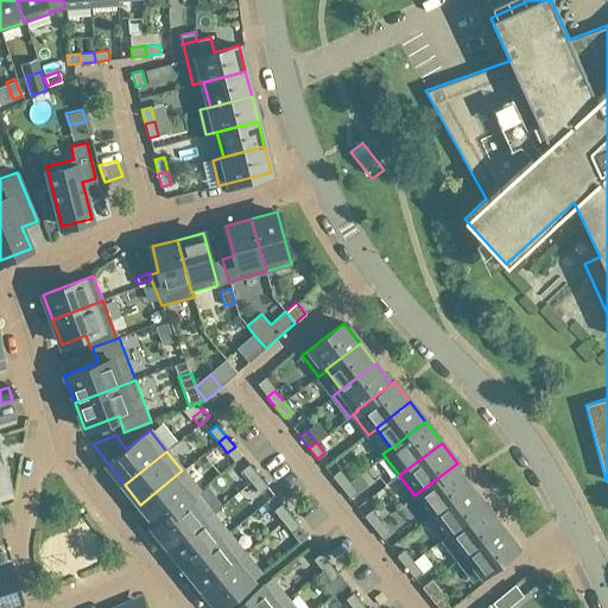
[(435,512),(469,486),(454,467),(457,463),(419,492),(435,512)]
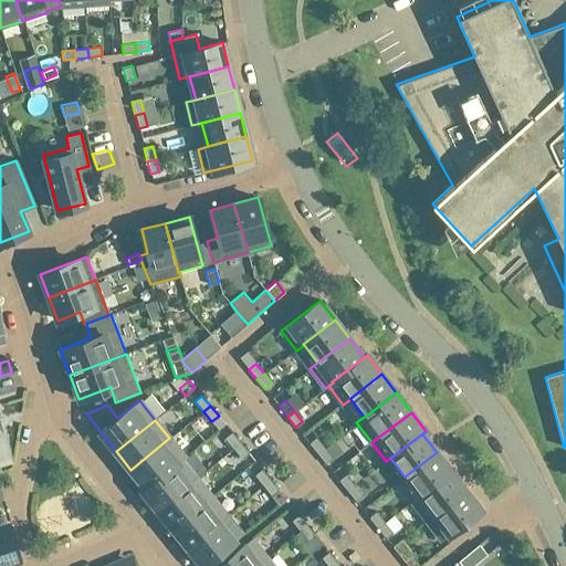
[(224,438),(233,448),(240,442),(232,432),(224,438)]
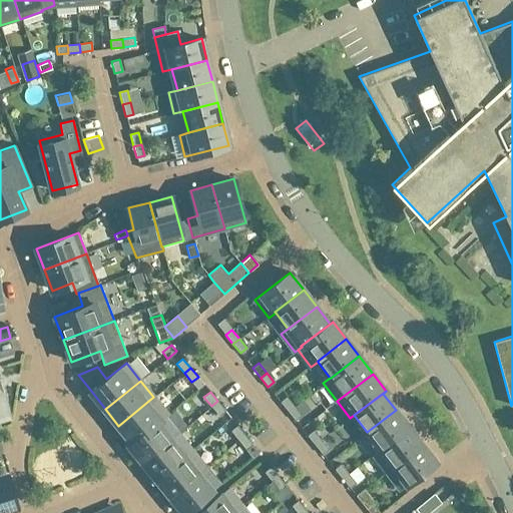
[(167,415),(153,397),(118,426),(132,442),(160,420),(164,417),(167,415)]
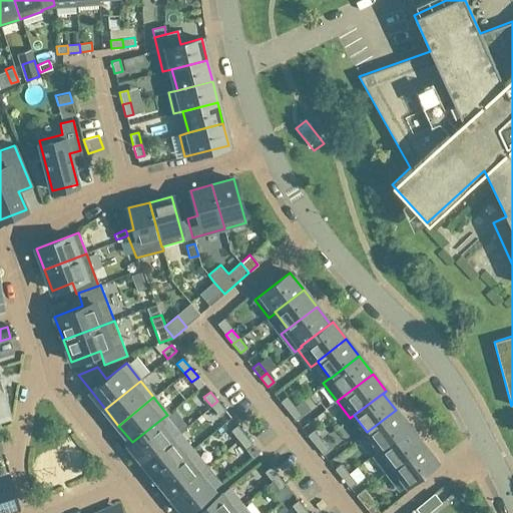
[(280,402),(288,411),(294,406),(287,397),(280,402)]
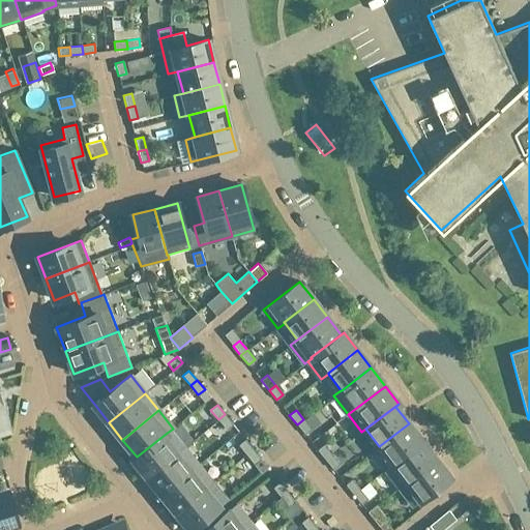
[(233,424),(225,414),(218,419),(226,430),(233,424)]
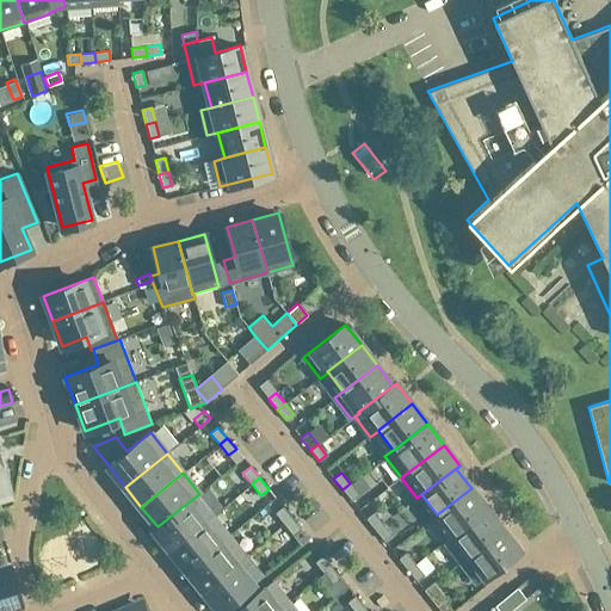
[(359,495),(350,483),(343,489),(351,501),(359,495)]
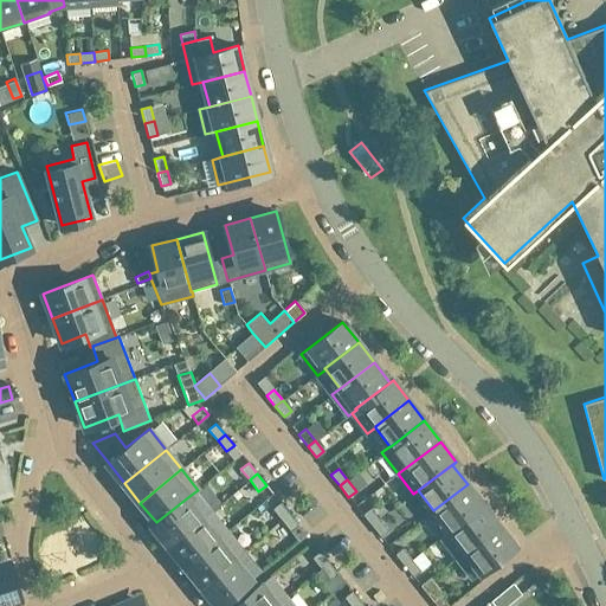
[(449,530),(483,504),(468,484),(433,510),(449,530)]
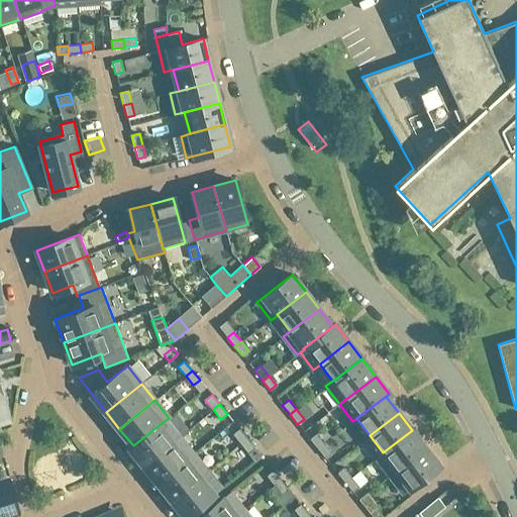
[(180,437),(166,420),(162,423),(133,445),(129,447),(143,466),(172,442),(173,443),(180,437)]
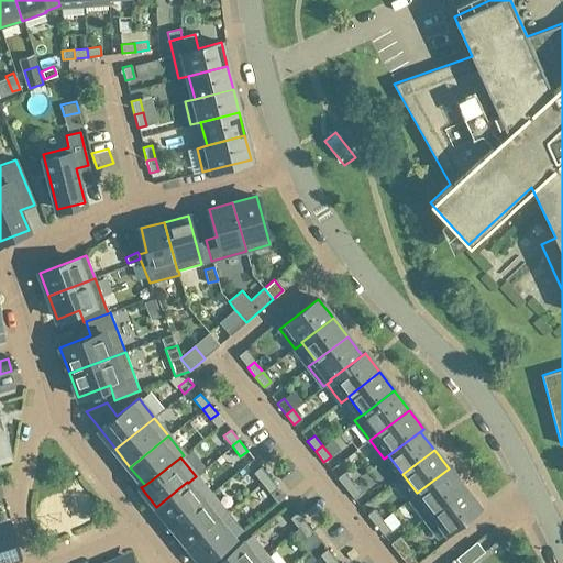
[(254,473),(262,483),(268,477),(261,467),(254,473)]
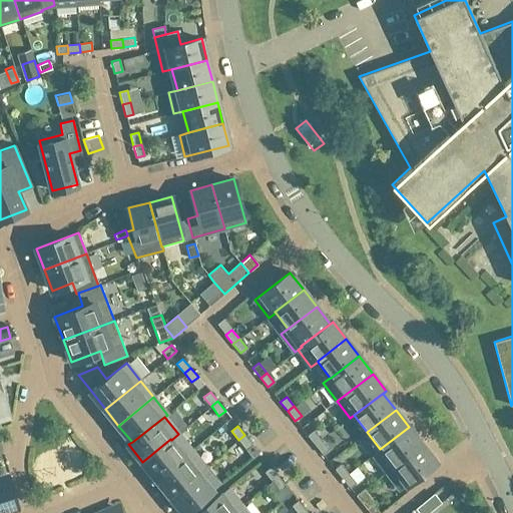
[(386,472),(422,445),(409,427),(380,449),(373,454),(386,472)]
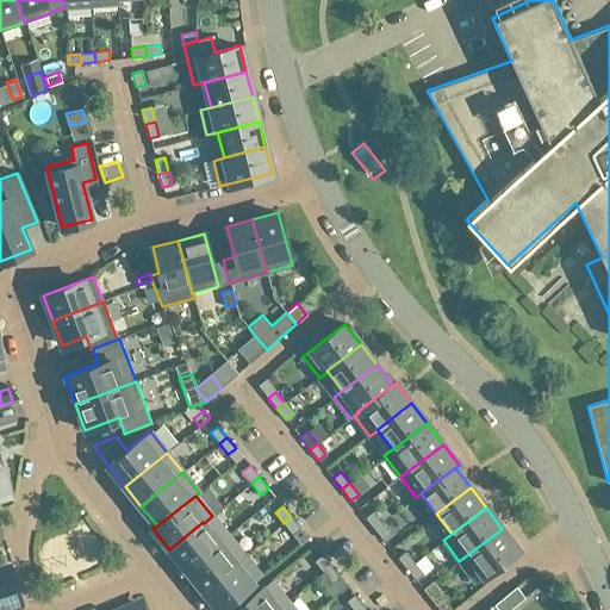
[(365,518),(374,529),(381,523),(373,512),(365,518)]
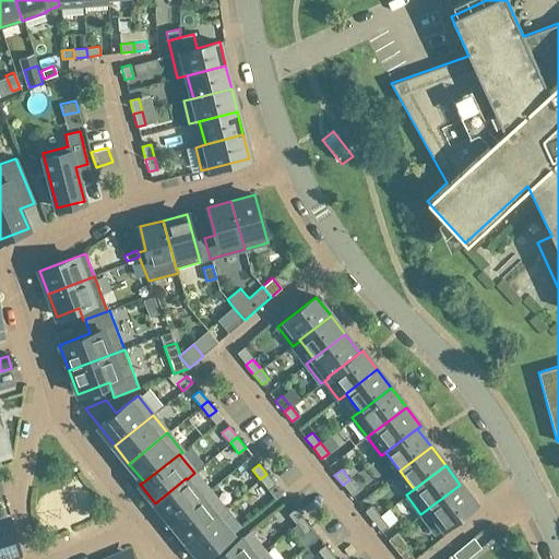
[(275,484),(266,474),(260,479),(269,489),(275,484)]
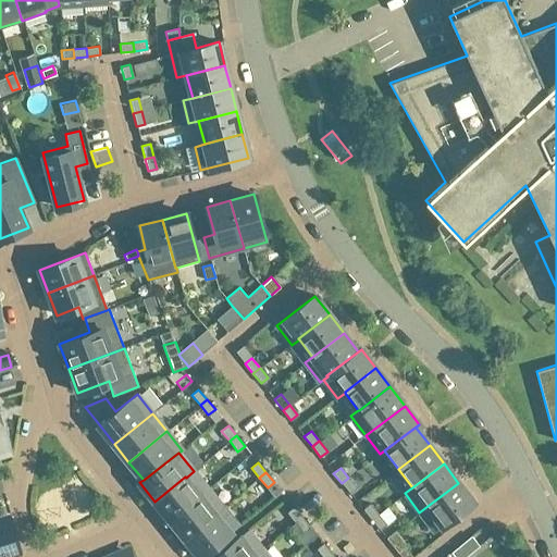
[(200,495),(186,478),(185,477),(155,502),(170,520),(200,495)]
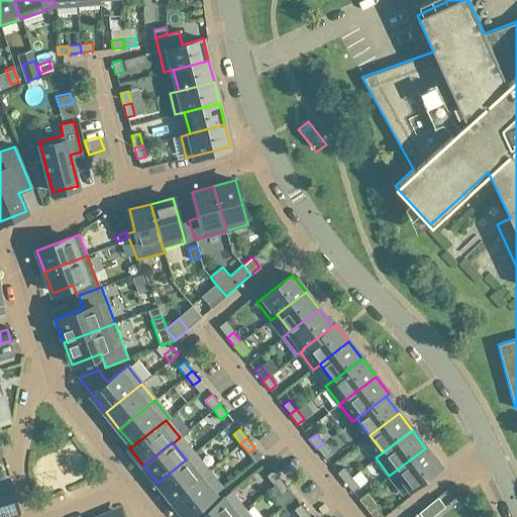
[(331,452),(323,443),(317,448),(325,457),(331,452)]
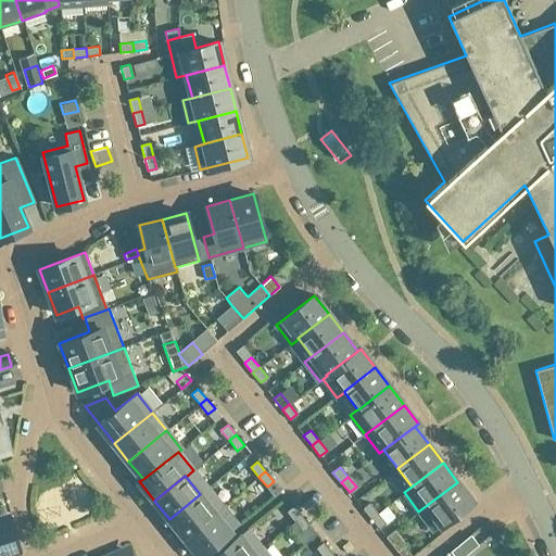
[(472,501),(457,482),(418,512),(433,531),(472,501)]
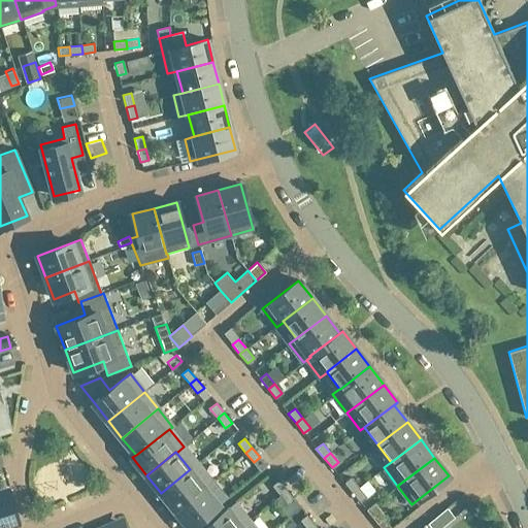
[(199,462),(190,469),(161,493),(175,509),(204,487),(212,480),(199,462)]
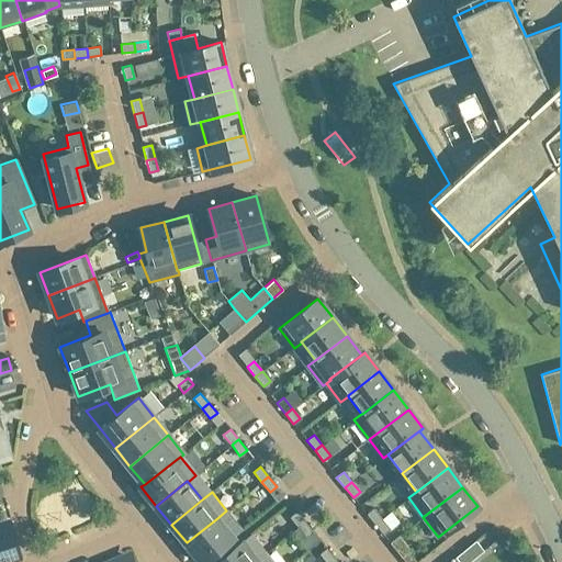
[(367,514),(374,525),(382,519),(373,508),(367,514)]
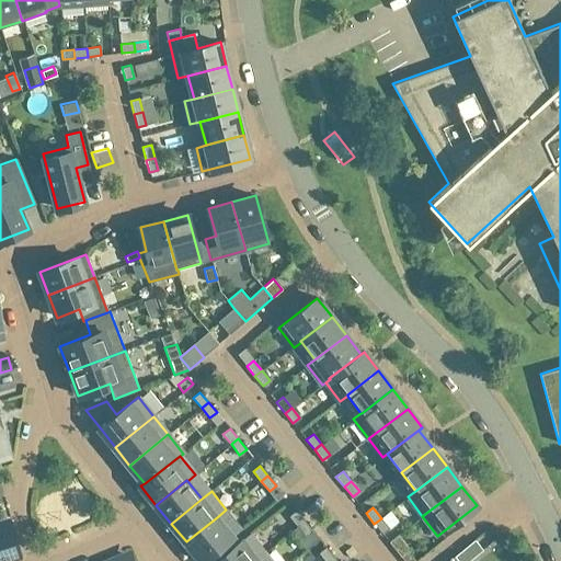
[(289,516),(297,526),(305,521),(296,511),(289,516)]
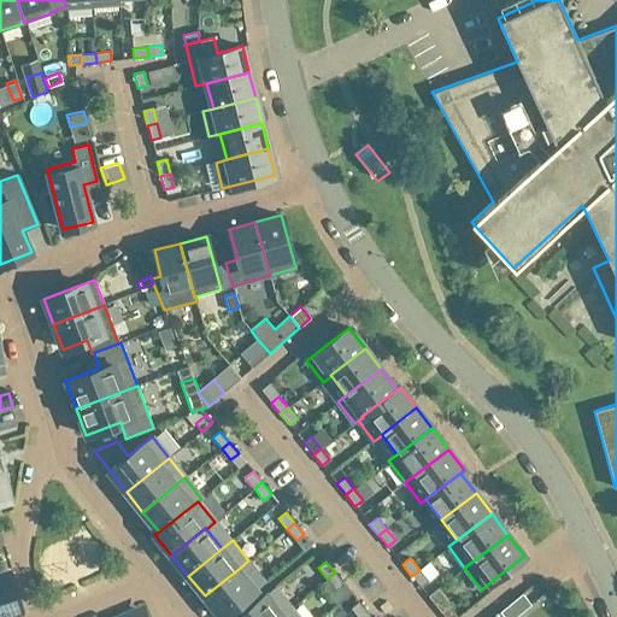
[(256,589),(239,569),(205,595),(222,616),(256,589)]
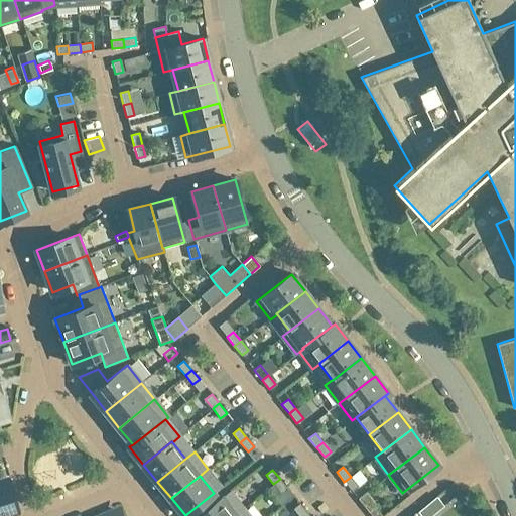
[(358,486),(351,477),(344,482),(352,491),(358,486)]
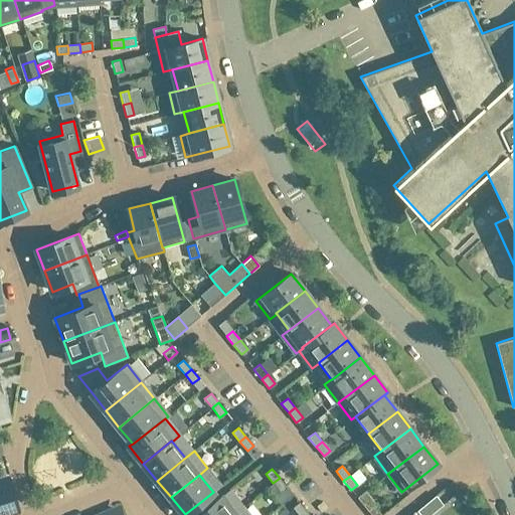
[(287,488),(280,478),(273,483),(281,493),(287,488)]
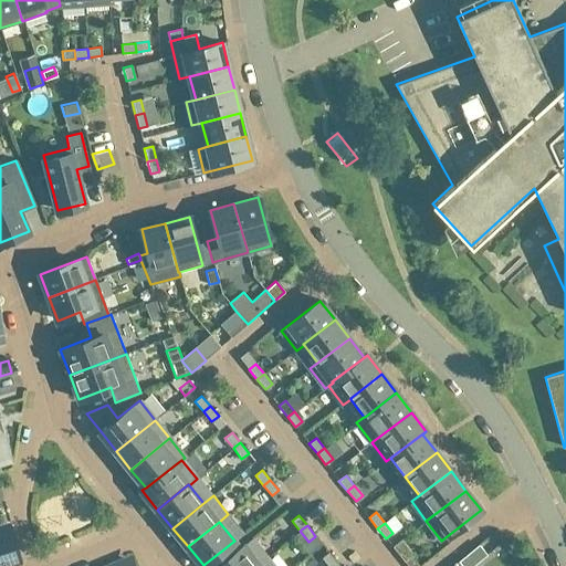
[(0,532),(0,565),(12,562),(11,559),(17,557),(8,530),(0,532)]
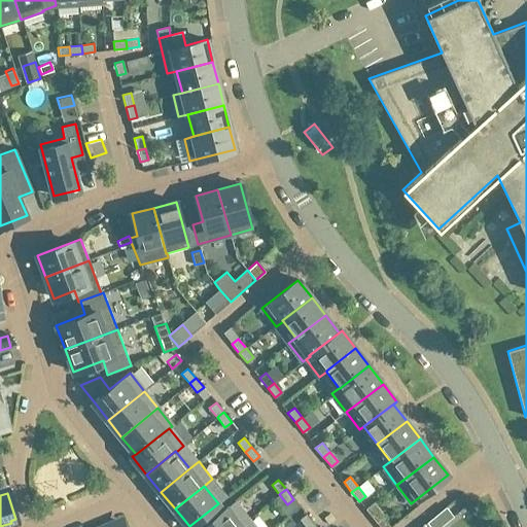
[(279,494),(273,499),(281,508),(287,504),(279,494)]
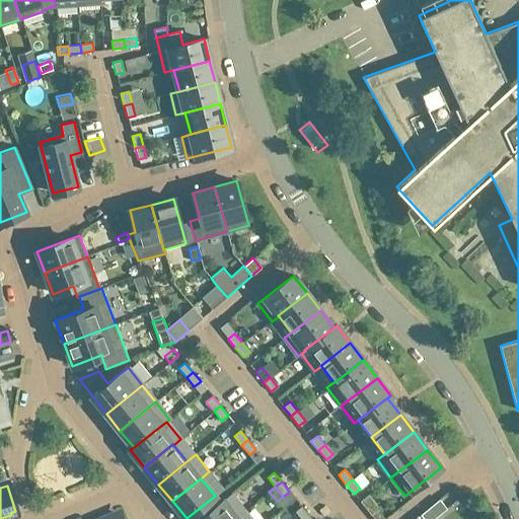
[(199,518),(235,518),(237,517),(238,518),(245,512),(230,494),(199,518)]
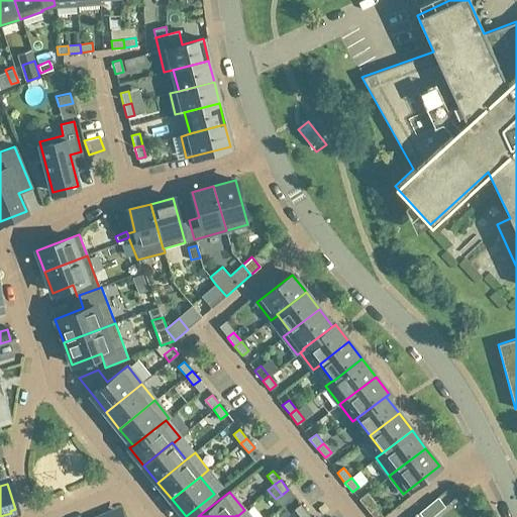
[(262,514),(276,505),(270,496),(255,505),(262,514)]
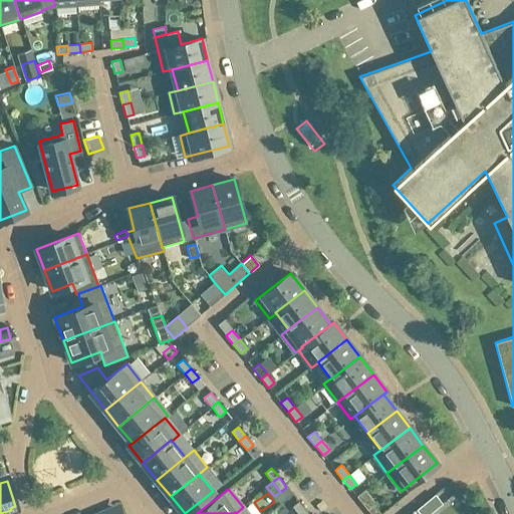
[(418,513),(429,513),(442,504),(434,495),(416,510),(418,513)]
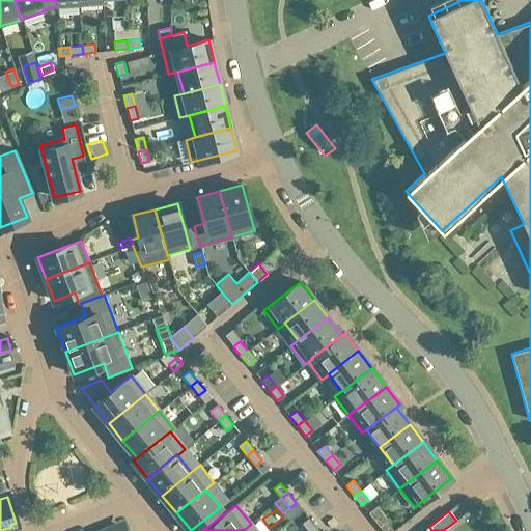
[(302,524),(307,530),(311,530),(316,528),(308,518),(302,524)]
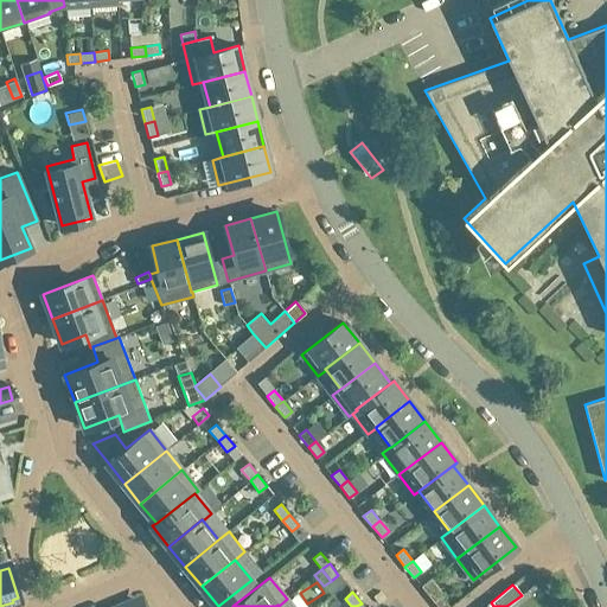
[(449,606),(441,596),(434,602),(436,606),(449,606)]
